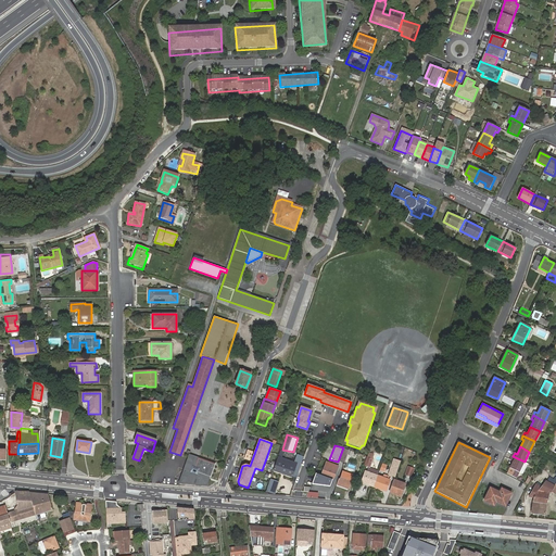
[(346,459),(354,462),(357,453),(349,451),(346,459)]
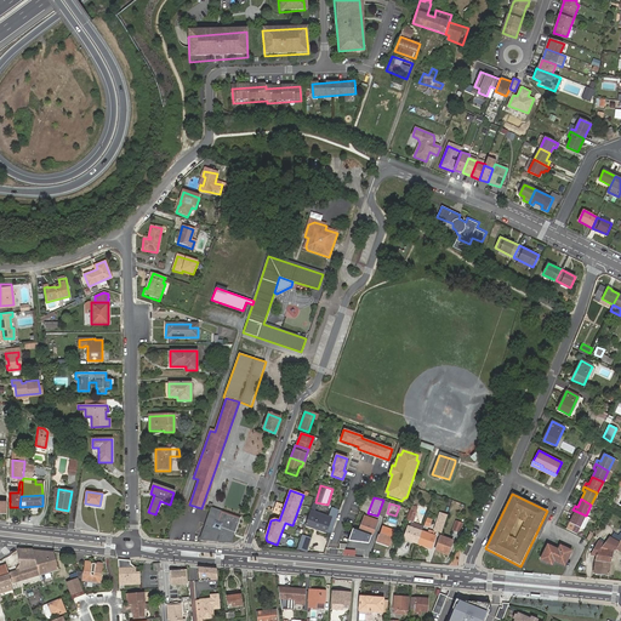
[(586,516),(573,510),(570,513),(573,514),(567,527),(577,533),(580,528),(586,516)]
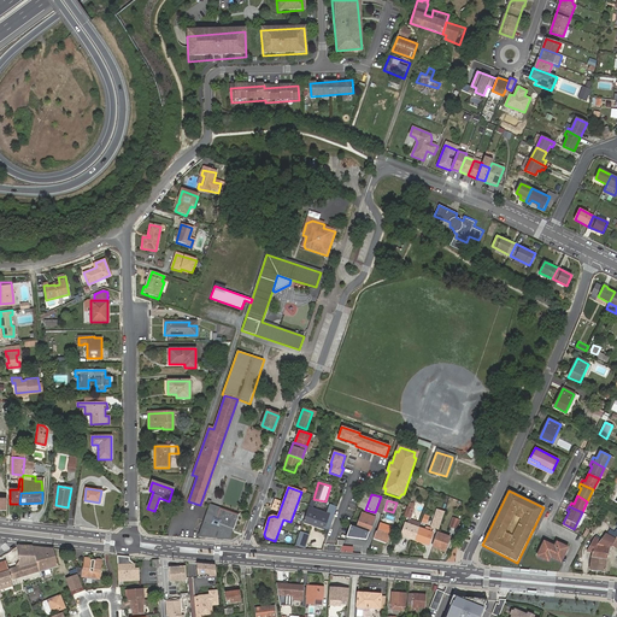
[(327,521),(329,515),(328,515),(325,513),(312,510),(309,507),(304,523),(323,529),(327,521)]
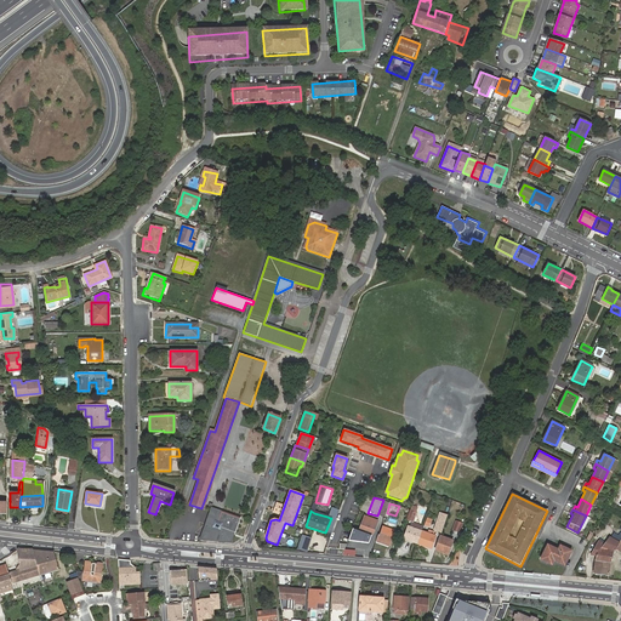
[(409,511),(405,520),(412,523),(416,513),(409,511)]
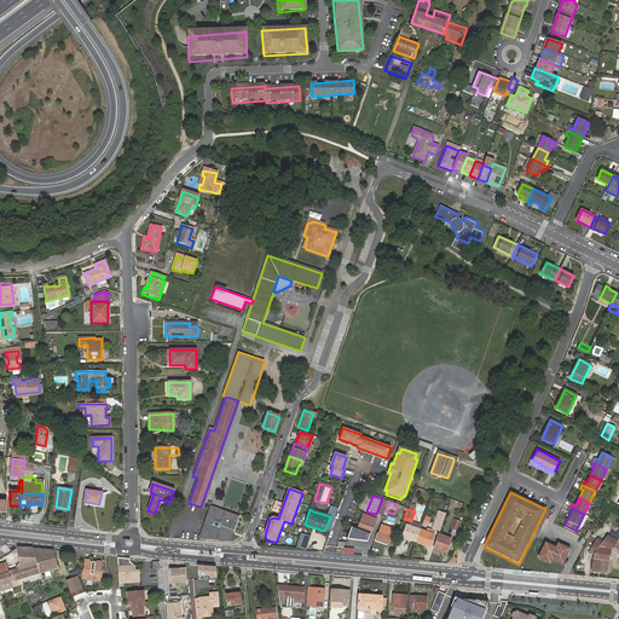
[(208,533),(210,534),(214,536),(215,533),(223,536),(221,537),(227,539),(230,530),(233,531),(235,531),(239,518),(221,510),(218,521),(208,518),(203,530),(208,531),(208,533)]
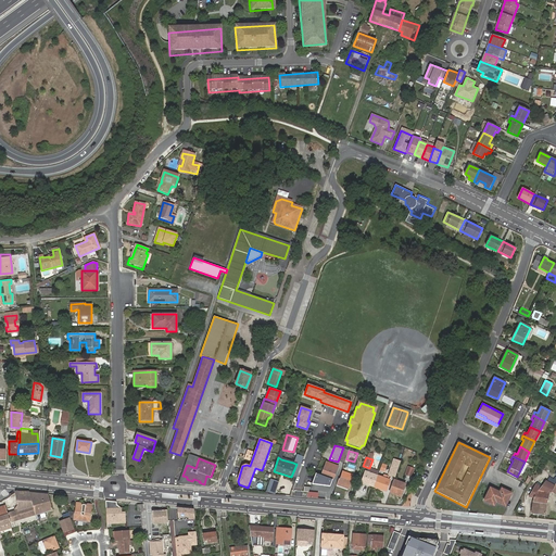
[(338,464),(327,459),(321,472),(320,477),(332,480),(338,467),(337,466),(338,464)]
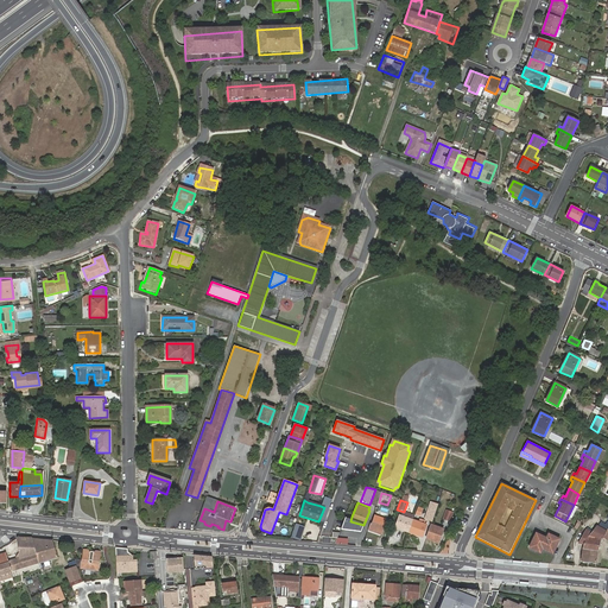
[(574,505),(568,517),(571,519),(577,507),(574,505)]
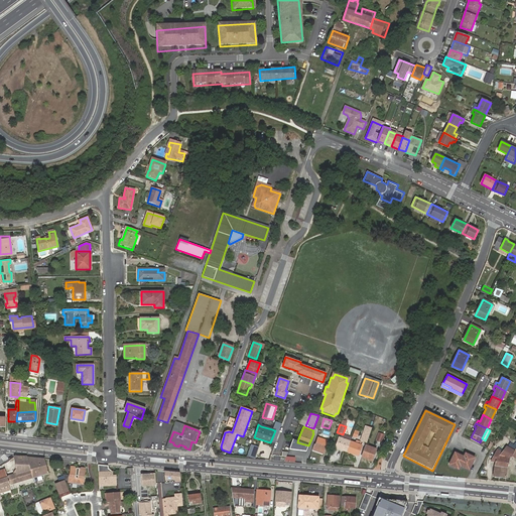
[(368,438),(371,431),(364,429),(361,439),(363,440),(362,443),(366,445),(367,442),(368,438)]
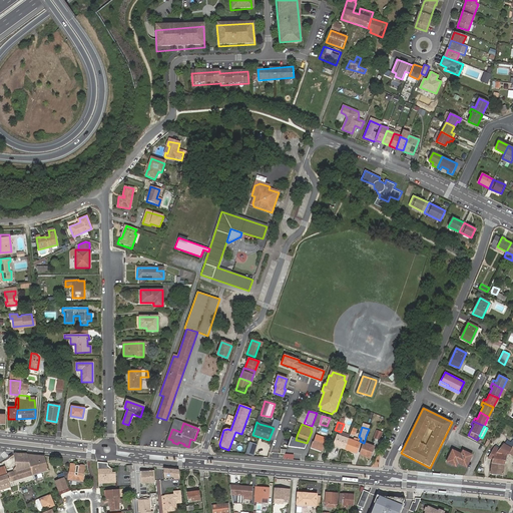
[(385,432),(381,431),(380,432),(374,430),(371,438),(382,442),(385,434),(385,432)]
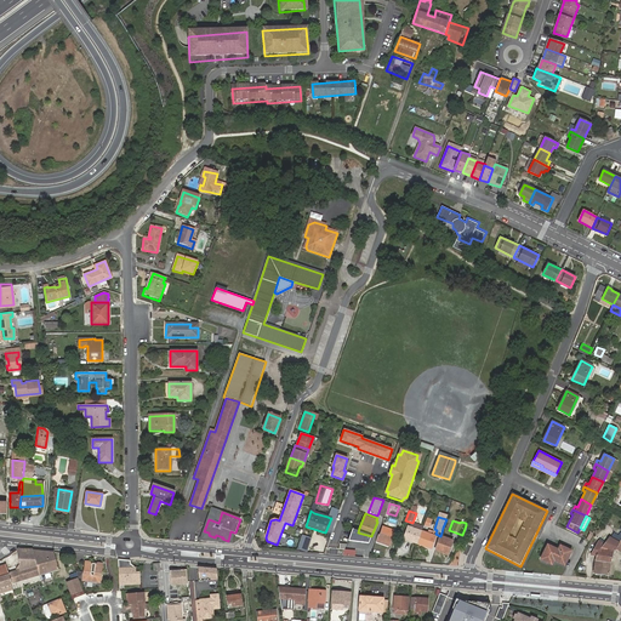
[(358,533),(359,528),(353,525),(349,539),(368,545),(371,536),(358,533)]
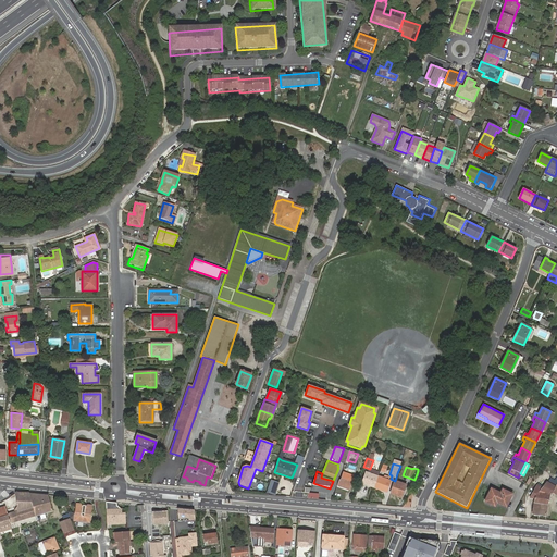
[(354,477),(344,473),(342,480),(339,480),(337,484),(349,489),(354,477)]
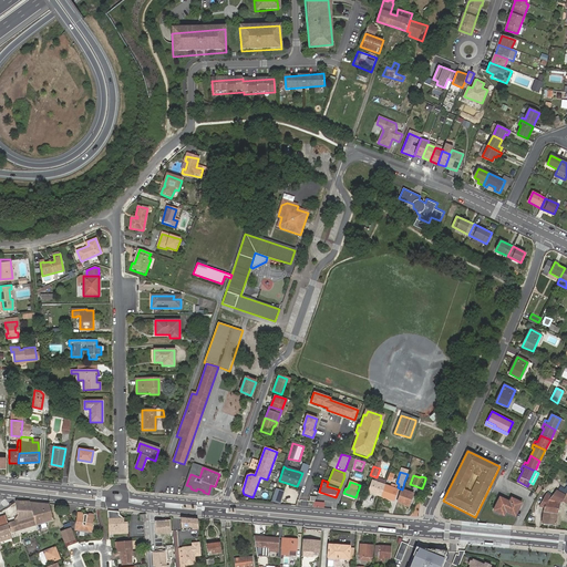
[(368,493),(381,497),(384,486),(372,482),(368,493)]
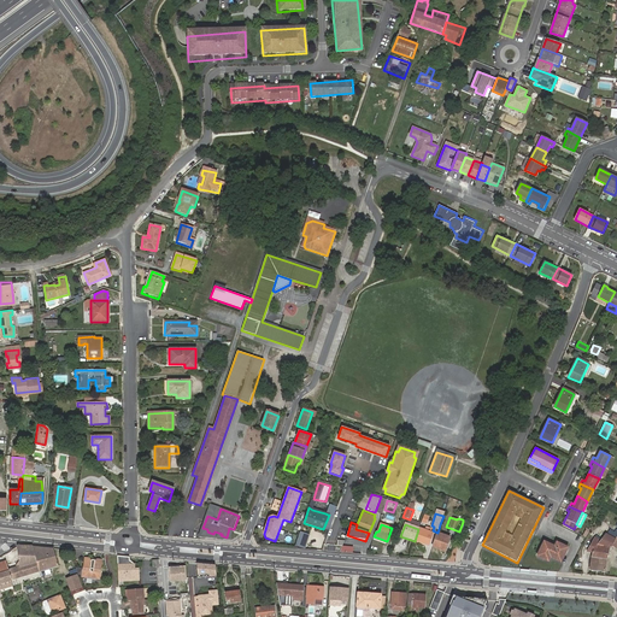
[(227,538),(221,535),(222,534),(215,532),(213,534),(210,533),(209,536),(230,539),(233,529),(229,528),(227,538)]
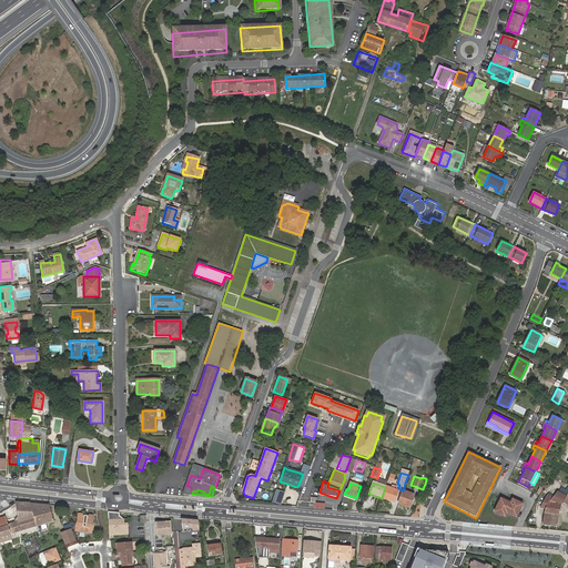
[(385,487),(382,498),(394,503),(397,492),(385,487)]
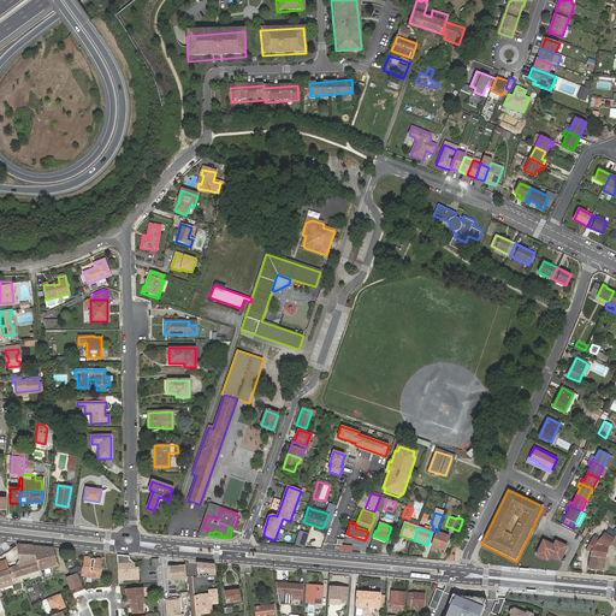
[(295,545),(304,549),(309,533),(300,529),(295,545)]
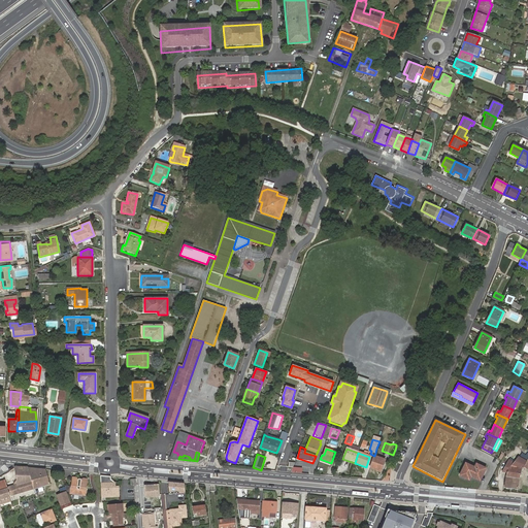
[(374,457),(370,468),(381,472),(385,460),(374,457)]
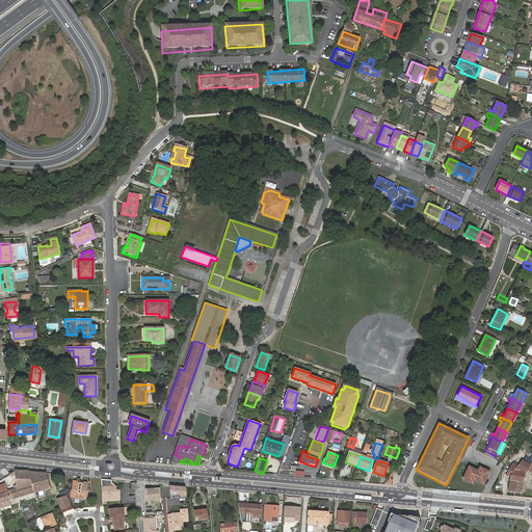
[(508,490),(515,491),(517,477),(525,463),(525,462),(522,461),(517,467),(512,463),(506,475),(511,476),(508,490)]
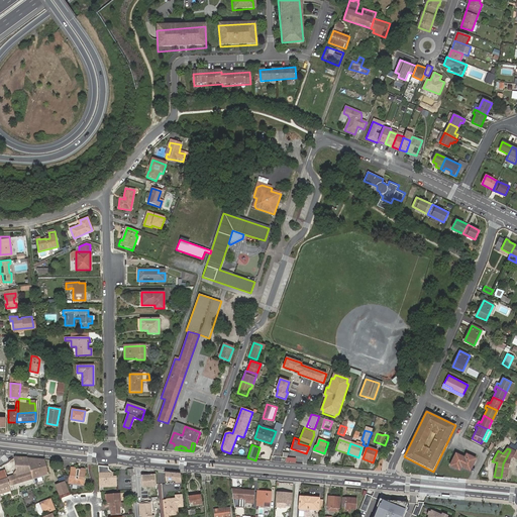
[(503,463),(501,478),(507,479),(511,458),(513,457),(516,459),(516,451),(515,452),(510,450),(503,463)]
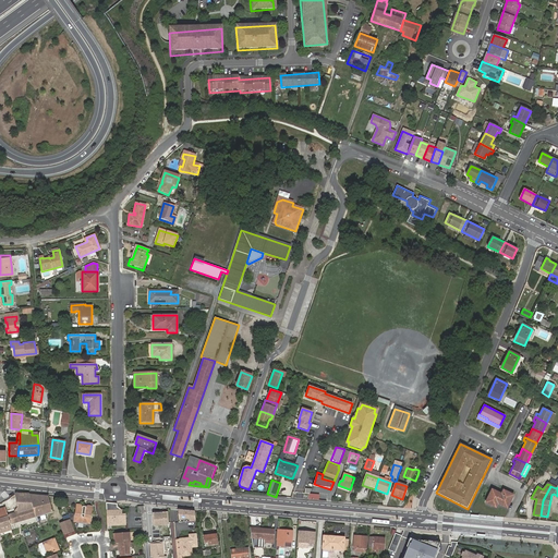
[(513,495),(504,490),(501,494),(492,489),(486,502),(496,507),(497,504),(507,508),(513,495)]
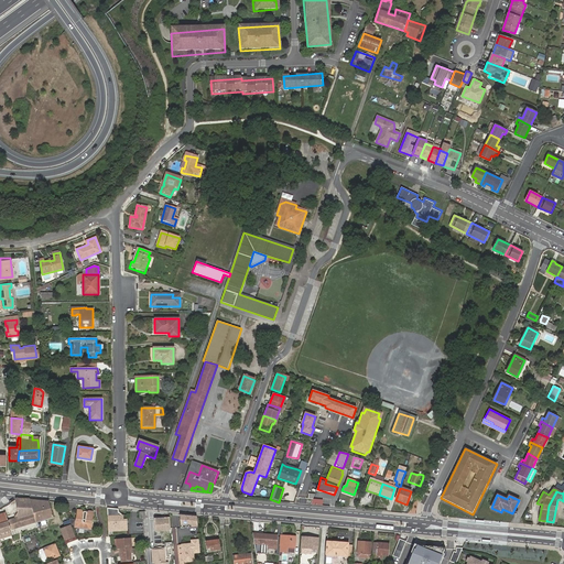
[(30,500),(15,498),(19,518),(8,521),(6,513),(0,514),(0,533),(36,522),(30,500)]
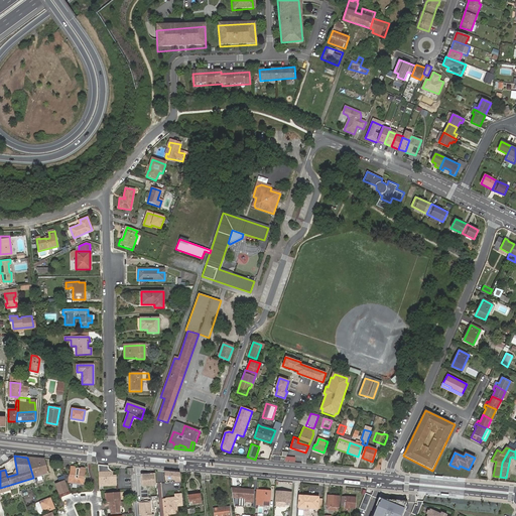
[(44,459),(27,458),(33,478),(49,474),(44,459)]
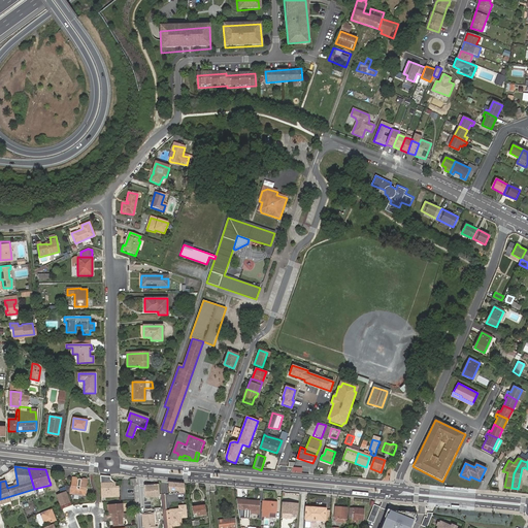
[(118,498),(118,489),(114,489),(114,484),(111,480),(111,477),(101,476),(100,497),(118,498)]
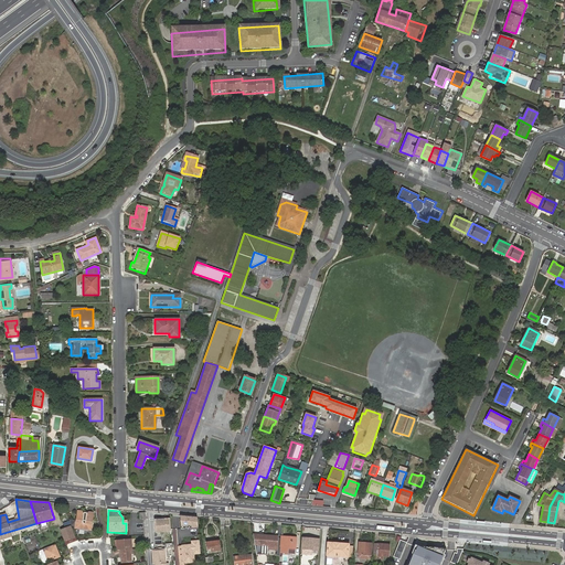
[(87,530),(80,511),(76,511),(75,521),(74,526),(78,528),(78,530),(78,531),(84,531),(84,530),(87,530)]
